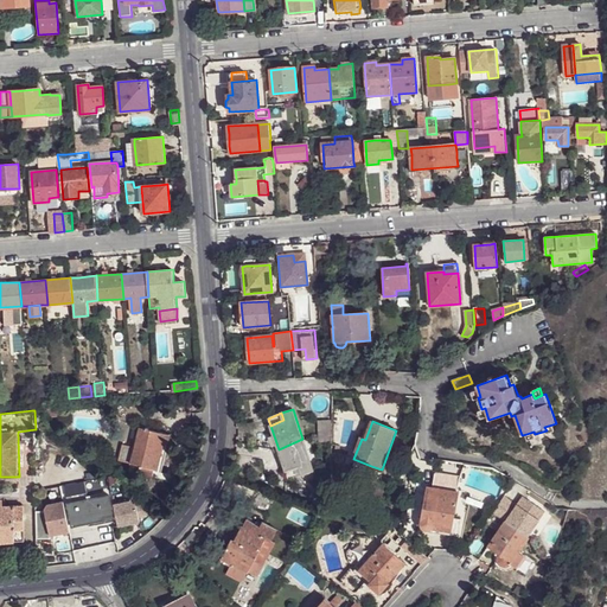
[(163,442),(165,433),(142,427),(138,447),(125,443),(121,459),(133,462),(131,470),(153,475),(155,468),(159,470),(159,468),(166,443),(163,442)]
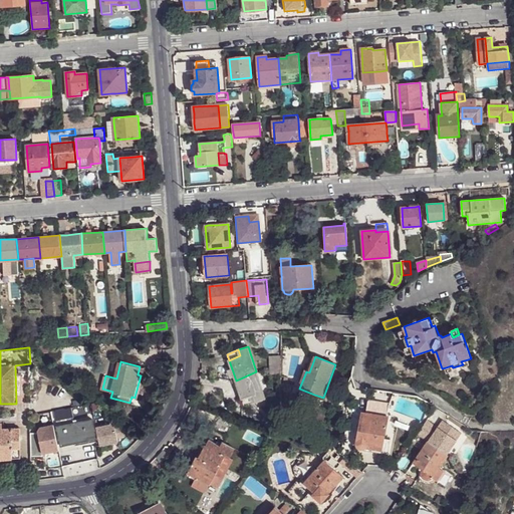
[(270,373),(281,375),(281,366),(279,366),(272,366),(270,365),(270,373)]
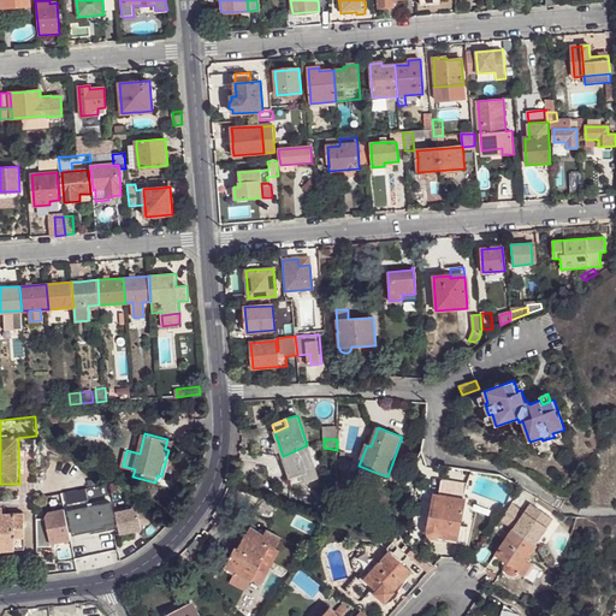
[(175,440),(167,439),(165,449),(169,450),(172,451),(175,440)]
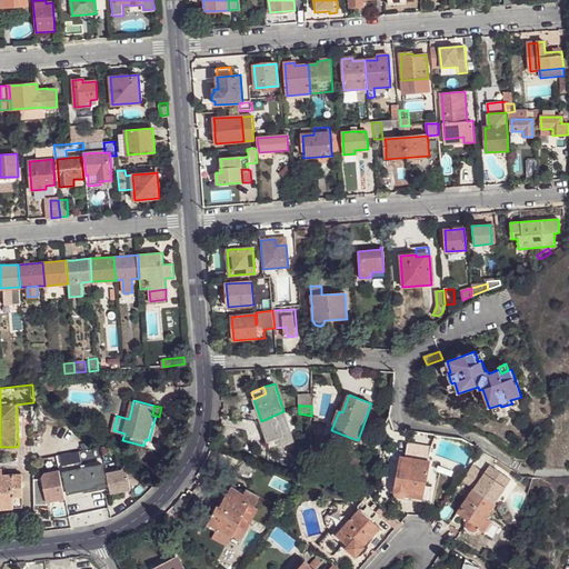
[(295,441),(283,411),(261,421),(268,441),(281,437),(283,445),(295,441)]
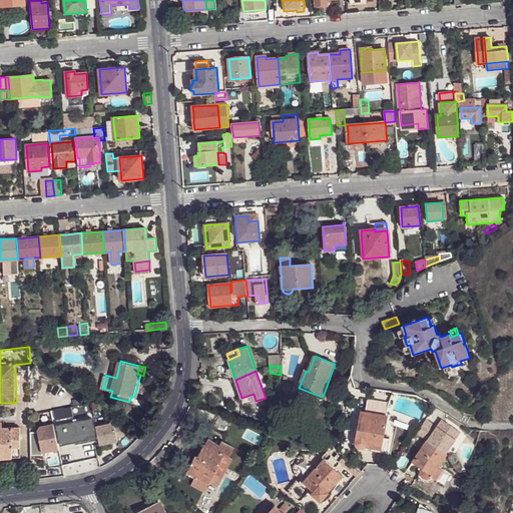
[(143,376),(140,375),(134,396),(137,397),(143,376)]
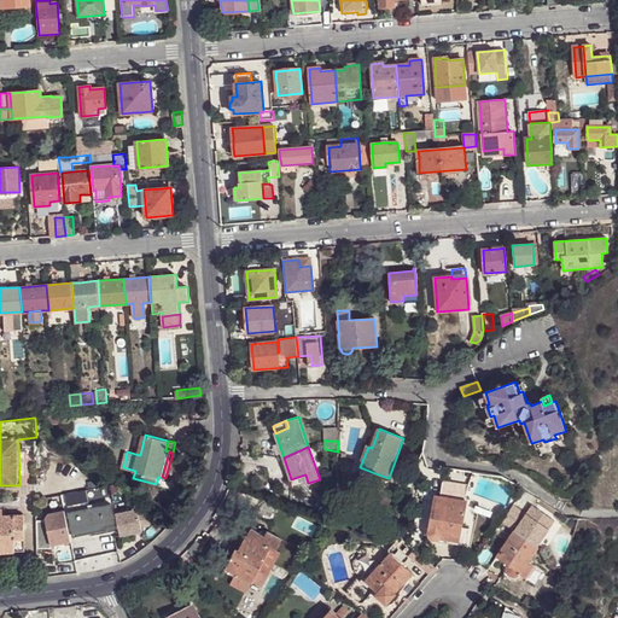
[(375,481),(378,474),(360,467),(357,474),(375,481)]
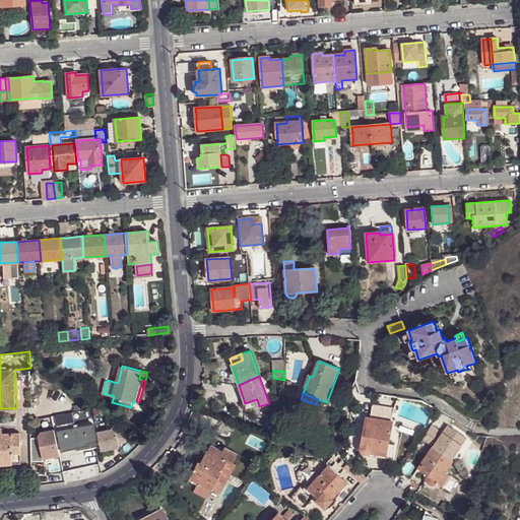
[(257,399),(245,403),(247,410),(259,406),(257,399)]
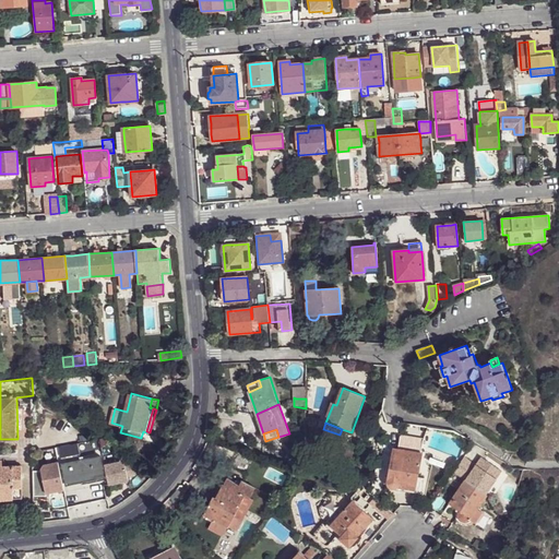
[(396,436),(394,449),(421,454),(424,441),(396,436)]
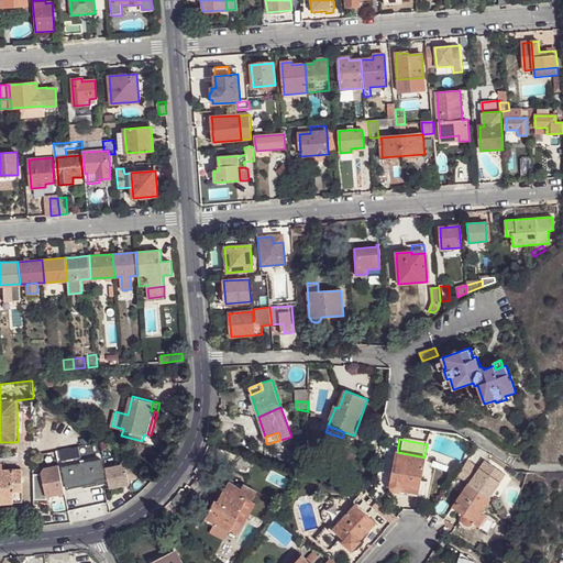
[(61,450),(62,461),(80,457),(79,446),(61,450)]
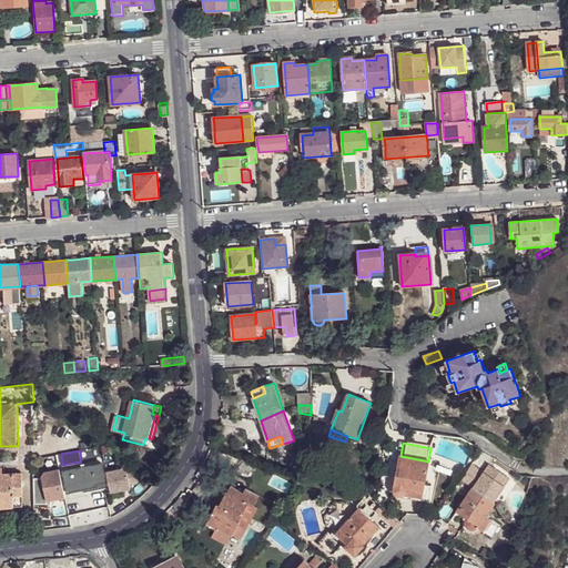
[(428,462),(401,456),(394,489),(394,490),(395,495),(398,497),(403,497),(406,495),(407,493),(407,492),(424,495),(425,486),(429,462),(428,462)]
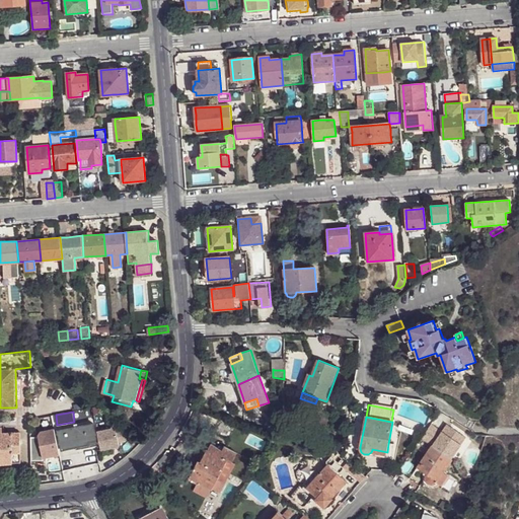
[(281,428),(278,422),(273,424),(276,431),(281,428)]
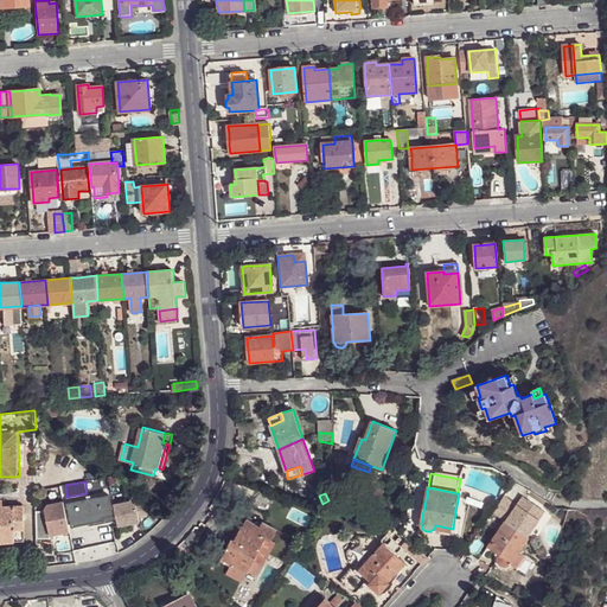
[(112,508),(109,496),(109,494),(88,499),(90,509),(82,511),(84,524),(113,518),(112,508)]
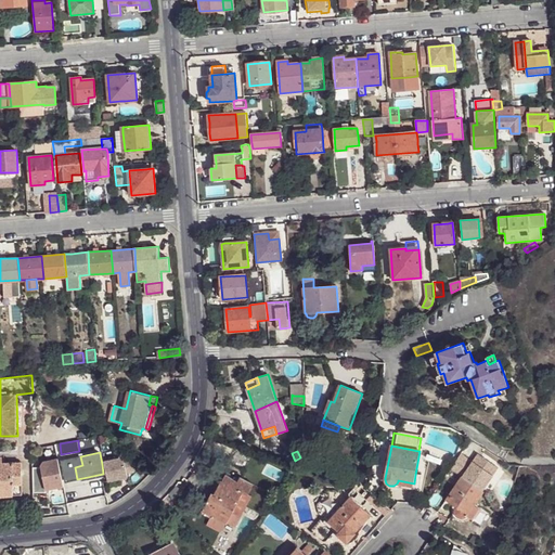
[(463,454),(452,469),(463,477),(483,491),(500,466),(480,453),(475,462),(463,454)]
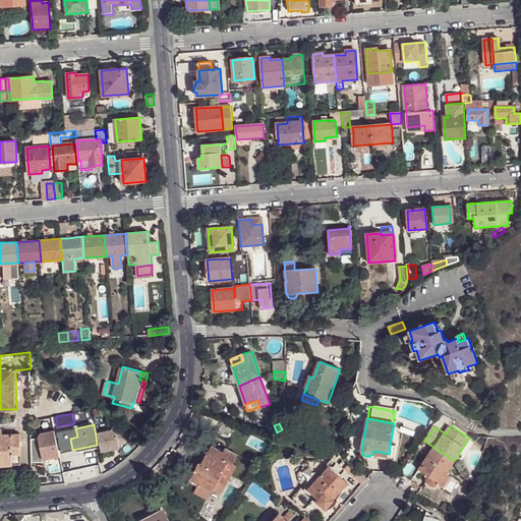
[(77,437),(75,428),(57,431),(61,452),(72,450),(70,439),(77,437)]
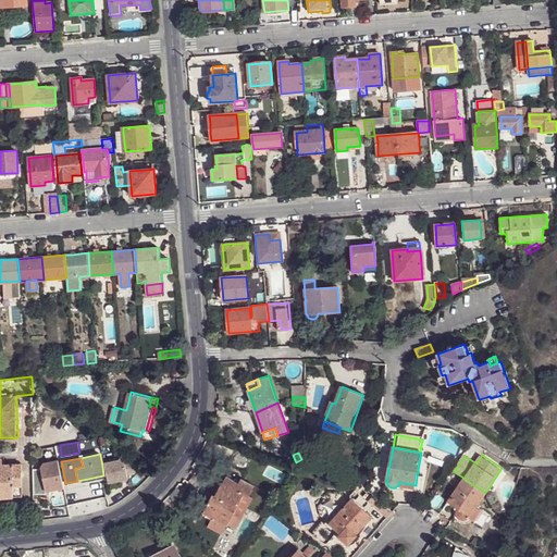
[(59,459),(44,463),(41,467),(41,469),(34,469),(34,495),(47,495),(47,493),(65,489),(59,459)]
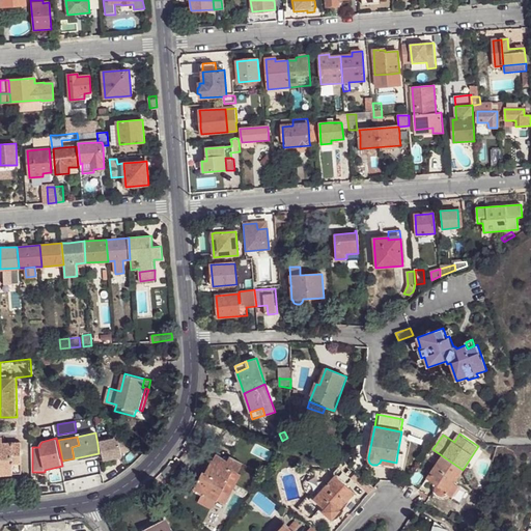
[(115,439),(101,441),(101,443),(105,460),(123,456),(122,453),(136,450),(122,439),(120,442),(115,439)]
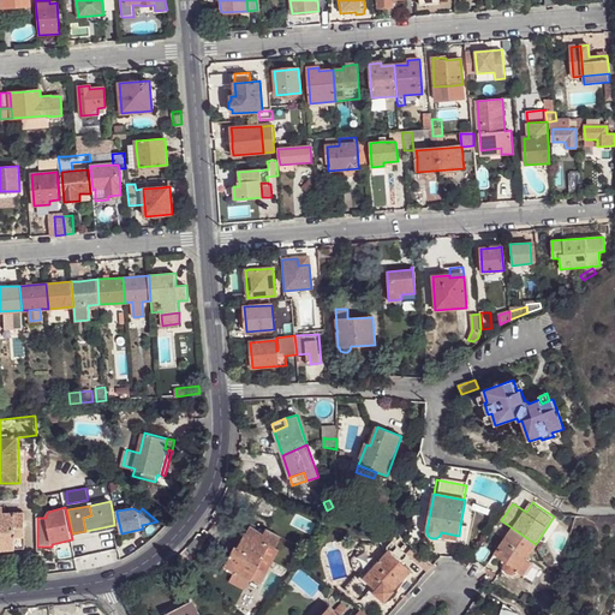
[(310,509),(305,508),(296,526),(300,529),(310,509)]
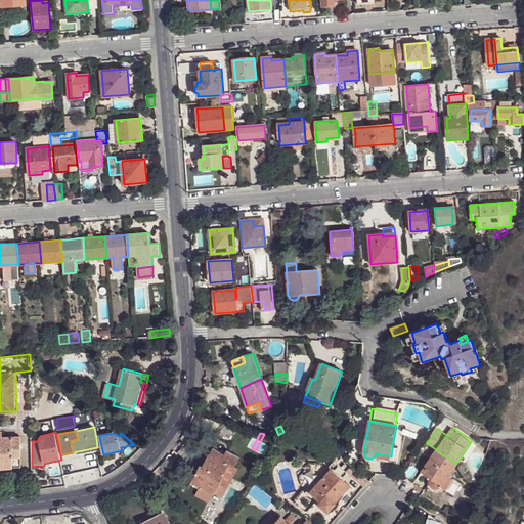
[(281,440),(264,434),(256,450),(264,454),(263,456),(262,459),(264,461),(266,461),(268,460),(268,456),(281,440)]
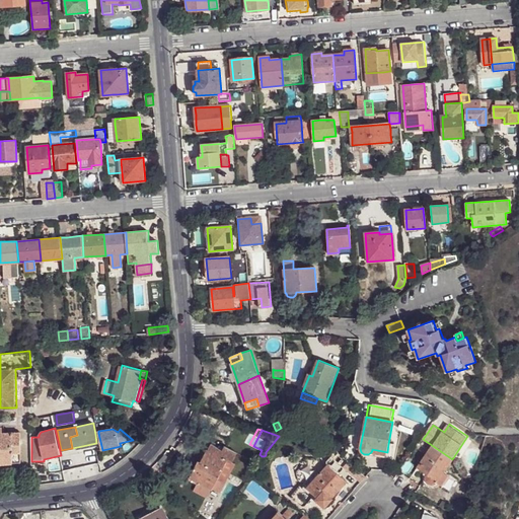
[(0,465),(11,465),(12,434),(2,434),(0,434),(0,465)]
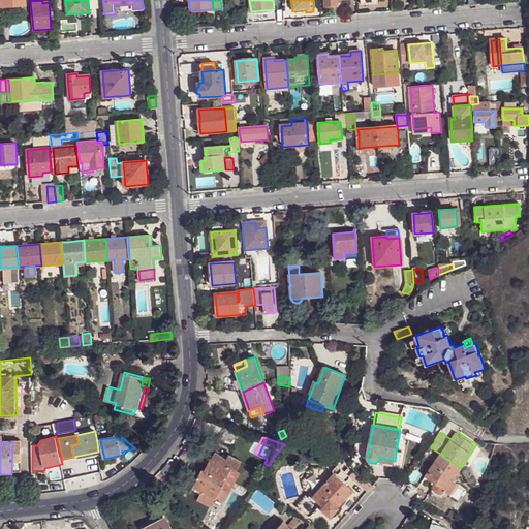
[(12,442),(11,474),(23,473),(23,442),(12,442)]
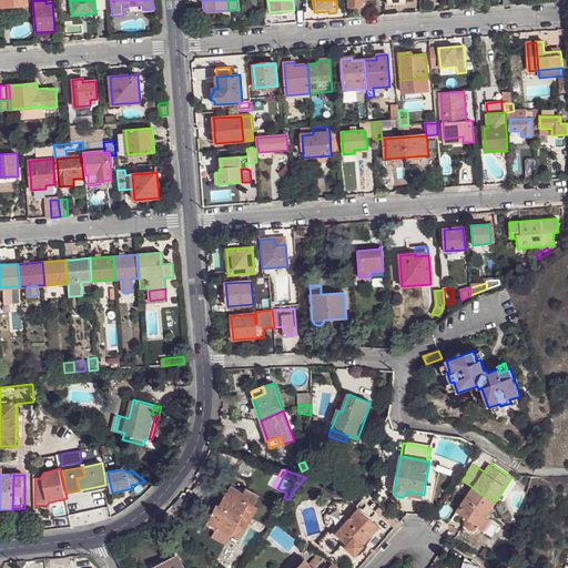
[(217,528),(232,536),(249,505),(253,508),(259,497),(245,489),(243,494),(231,488),(226,495),(225,494),(219,508),(216,506),(208,524),(217,528)]
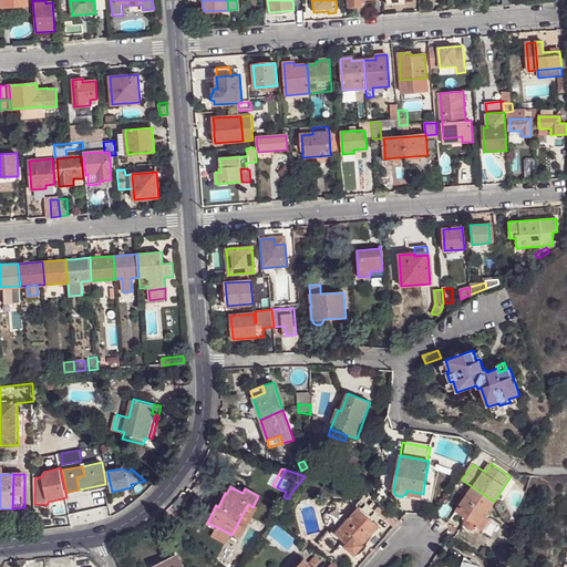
[(473,487),(457,511),(471,519),(468,523),(468,526),(470,529),(473,532),(477,531),(481,528),(485,532),(493,519),(486,516),(495,503),(494,502),(473,487)]
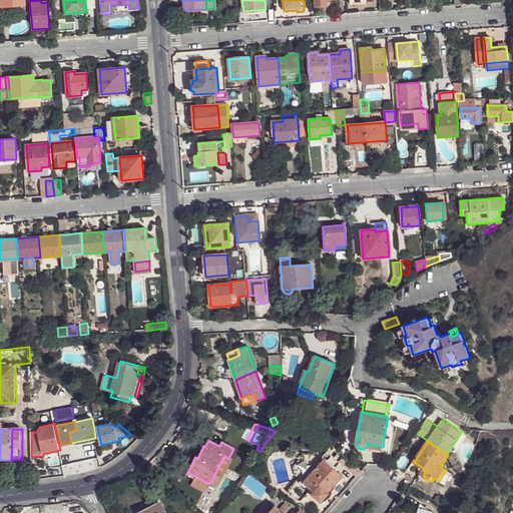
[(364,449),(365,452),(384,455),(385,448),(383,447),(368,444),(368,445),(367,447),(364,449)]
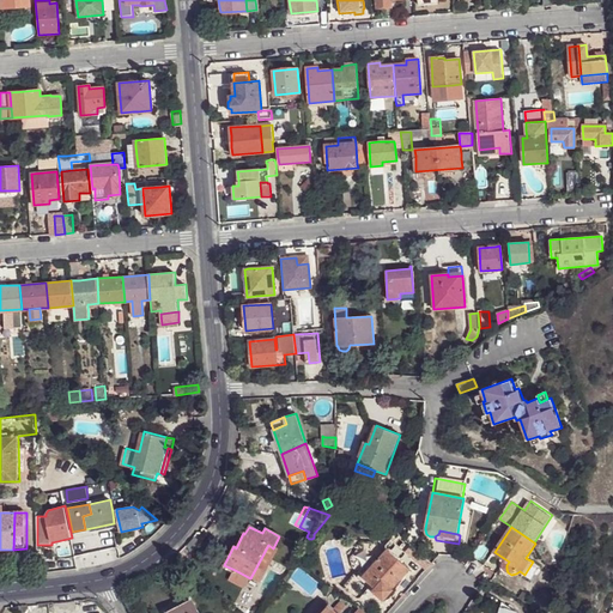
[(268,545),(250,578),(261,584),(279,551),(273,548),(268,545)]
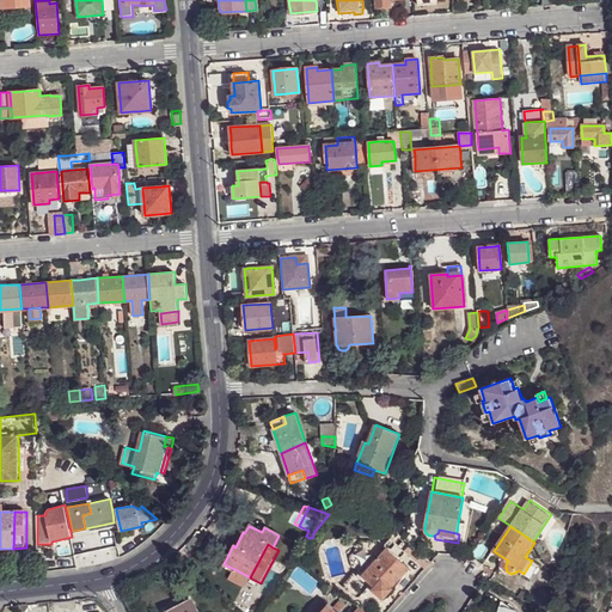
[(372,581),(368,585),(373,589),(383,577),(401,560),(387,548),(363,574),(372,581)]
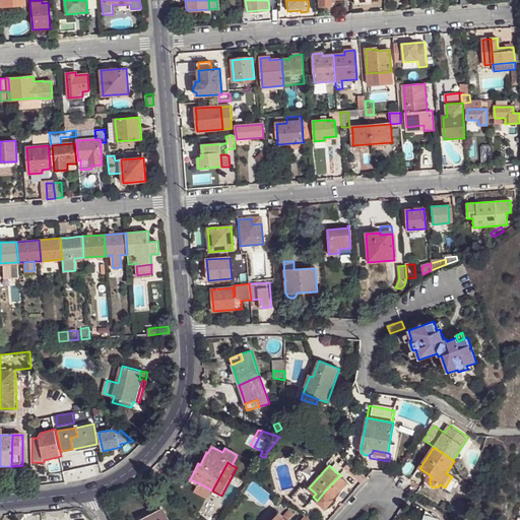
[(347,483),(340,475),(325,491),(333,499),(347,483)]
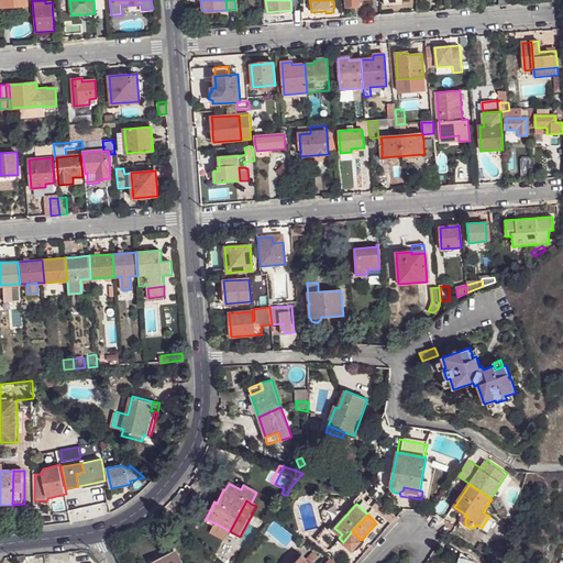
[(225,541),(230,531),(216,523),(210,533),(225,541)]
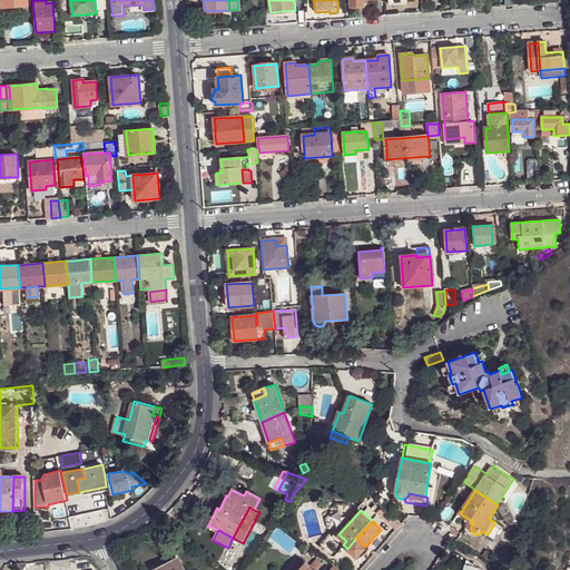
[(335,538),(343,544),(346,541),(338,534),(335,538)]
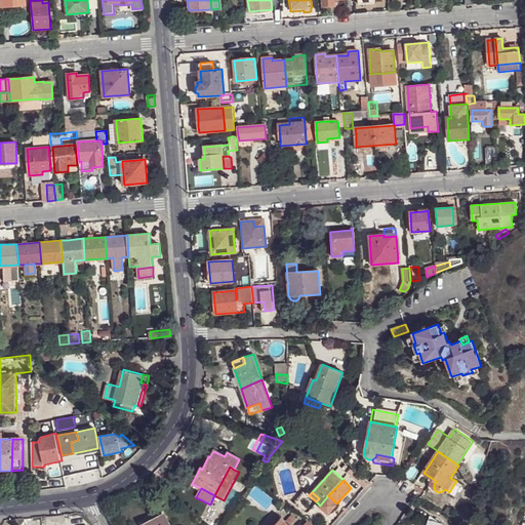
[(336,503),(328,495),(320,506),(329,514),(337,505),(336,503)]
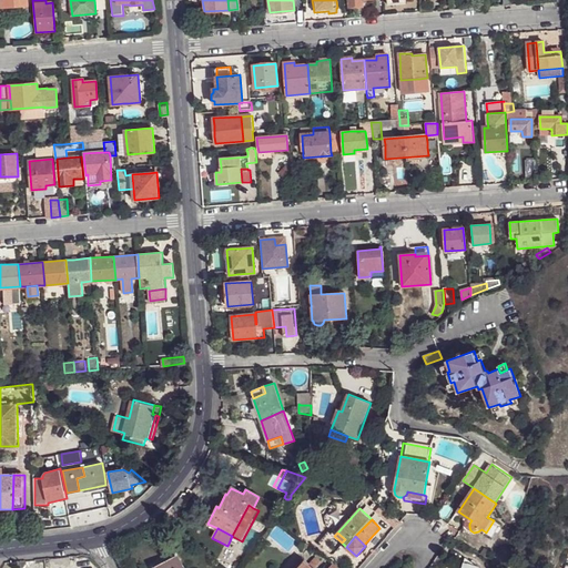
[(181,567),(176,558),(158,567),(159,567),(181,567)]
